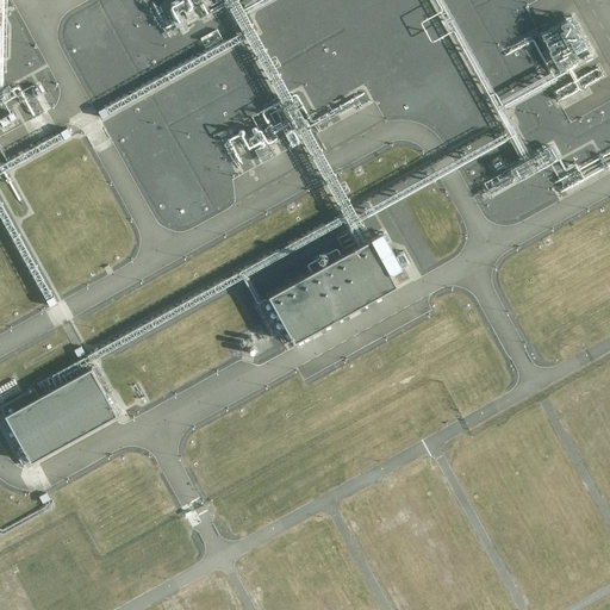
[(163,0),(153,7),(165,30),(198,12),(204,24),(232,7),(229,0),(163,0)]
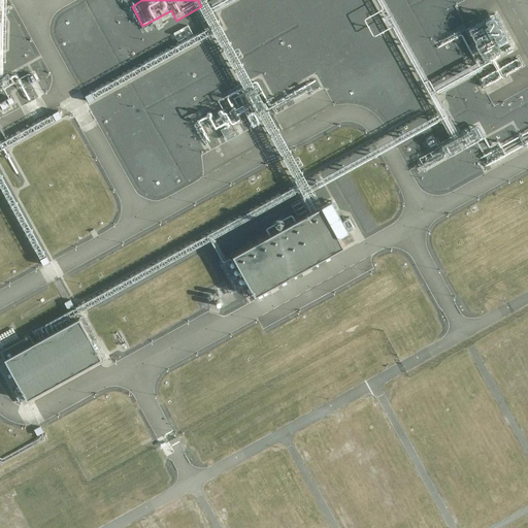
[(527,67),(499,11),(463,29),(482,66),(491,61),(496,71),(482,77),(486,87),(527,67)]
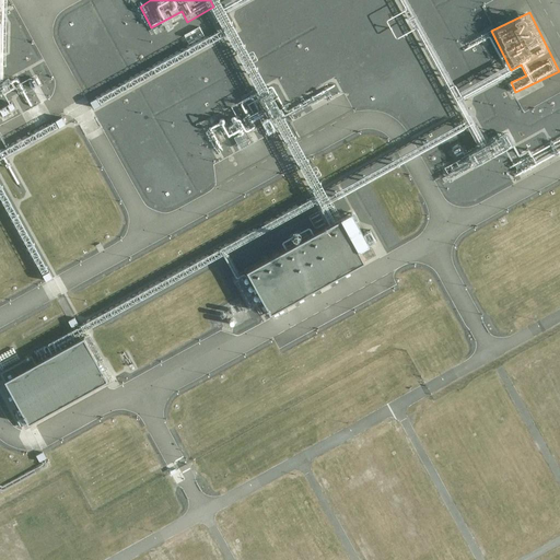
[(21,89),(13,77),(0,83),(0,124),(18,114),(8,96),(21,89)]
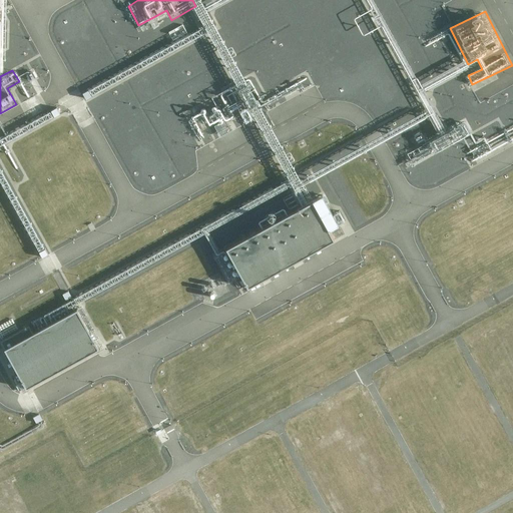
[(95,76),(79,84),(86,98),(129,76),(126,70),(110,77),(110,76),(98,82),(95,76)]
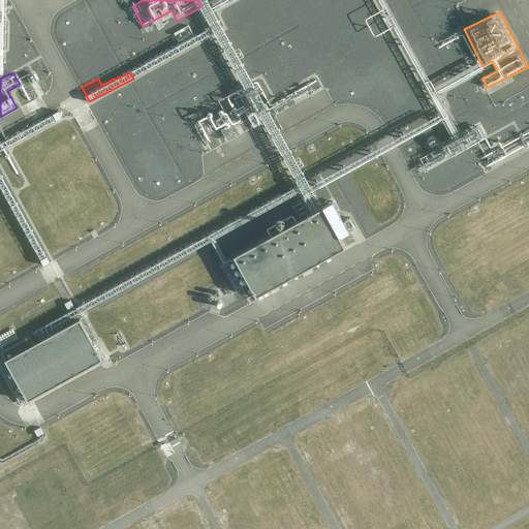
[(311,85),(315,91),(323,85),(319,80),(311,85)]
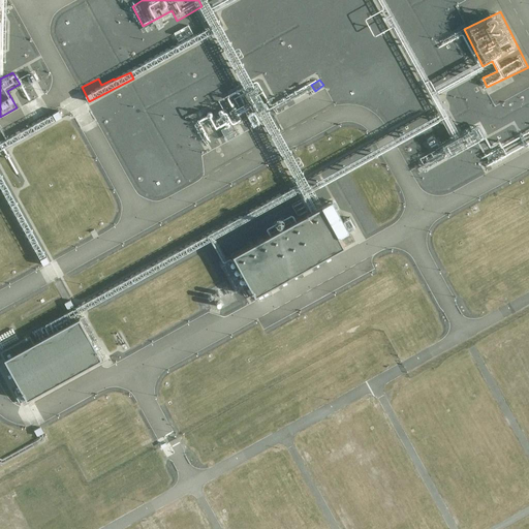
[(257,118),(242,89),(189,117),(206,146),(257,118)]
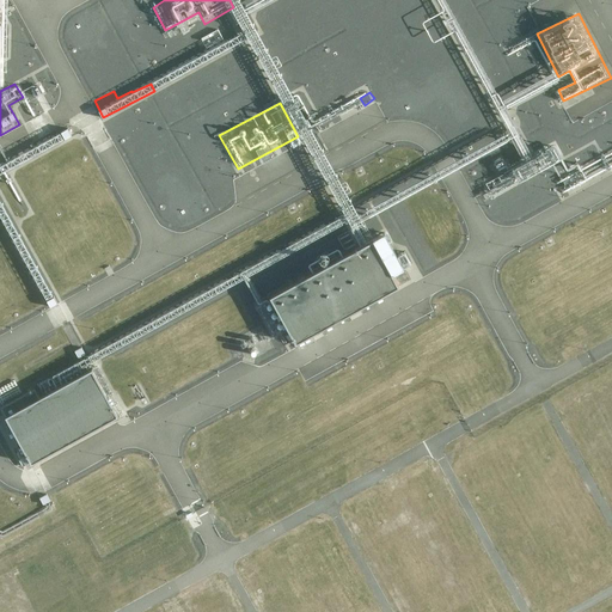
[(513,170),(485,184),(494,199),(565,160),(552,136),(508,160),(513,170)]
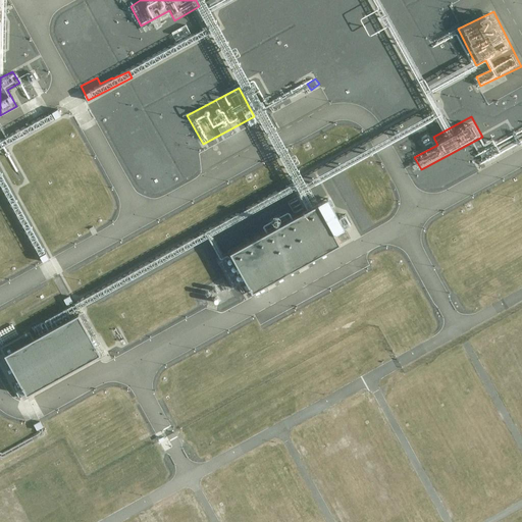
[(338,243),(317,203),(231,253),(251,290),(338,243)]
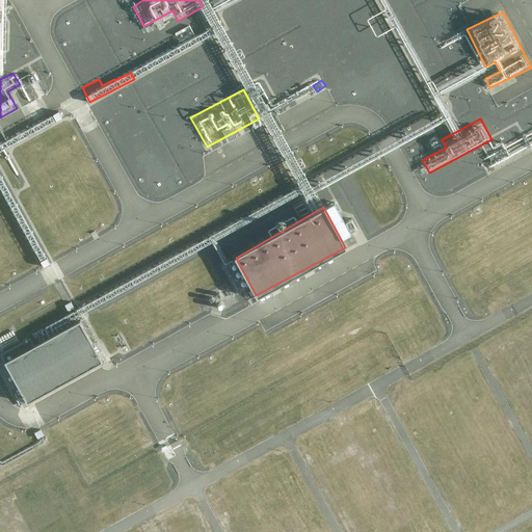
[(105,365),(79,323),(4,363),(28,404),(105,365)]
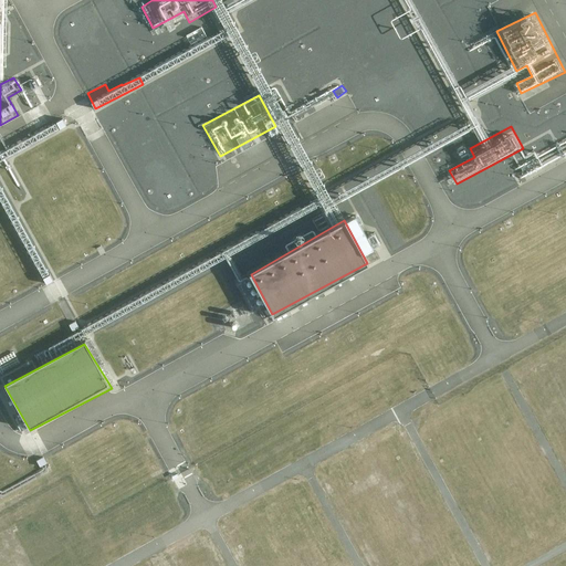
[(243,540),(253,536),(250,528),(240,533),(243,540)]
